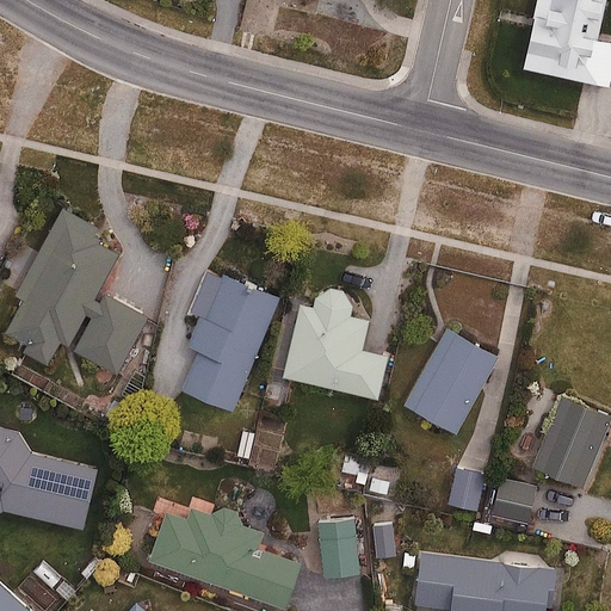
[(606,0),(538,0),(524,67),(610,85),(610,38),(599,36),(606,0)]
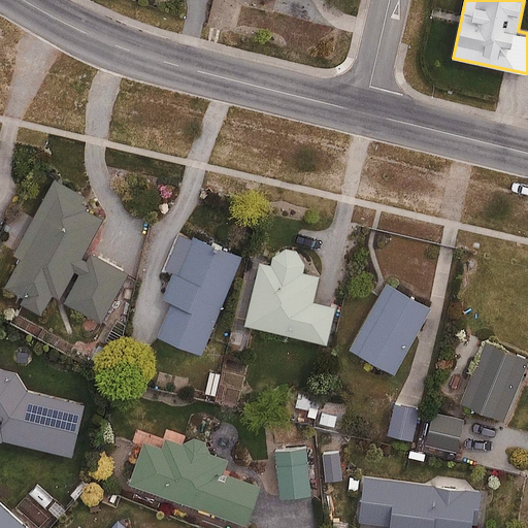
[(108,215),(46,182),(0,270),(0,276),(102,330),(131,273),(89,252),(108,215)]
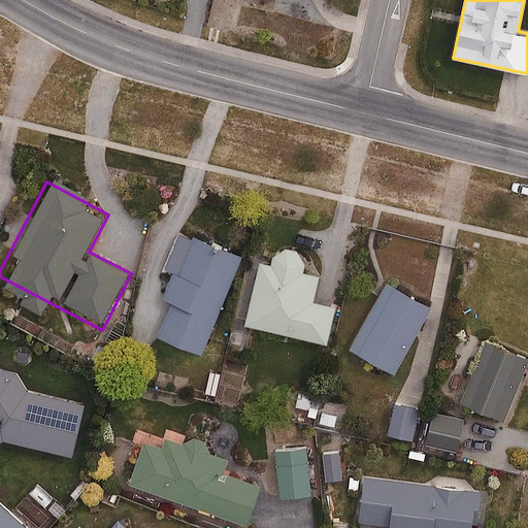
[(241,255),(194,236),(156,331),(203,351),(241,255)]
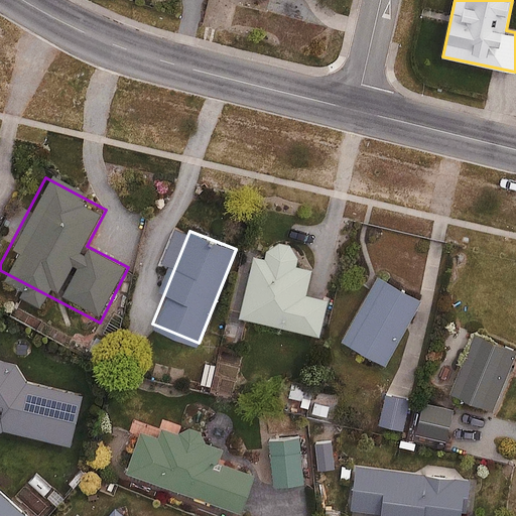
[(266,257),(252,254),(238,319),(325,339),(334,298),(308,292),(313,270),(298,267),(300,258),(292,244),(282,242),(267,250),(266,257)]
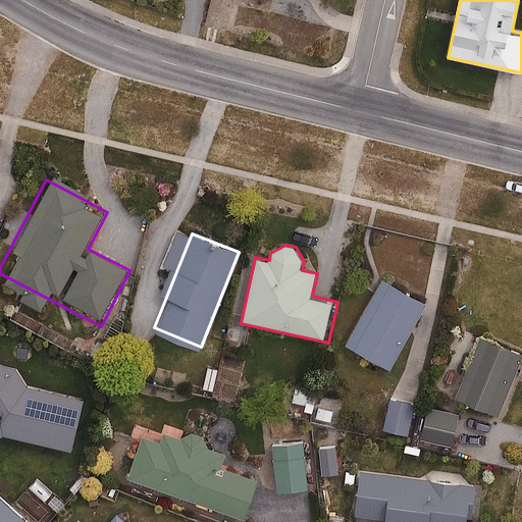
[(427,303),(382,278),(347,343),(392,367),(427,303)]
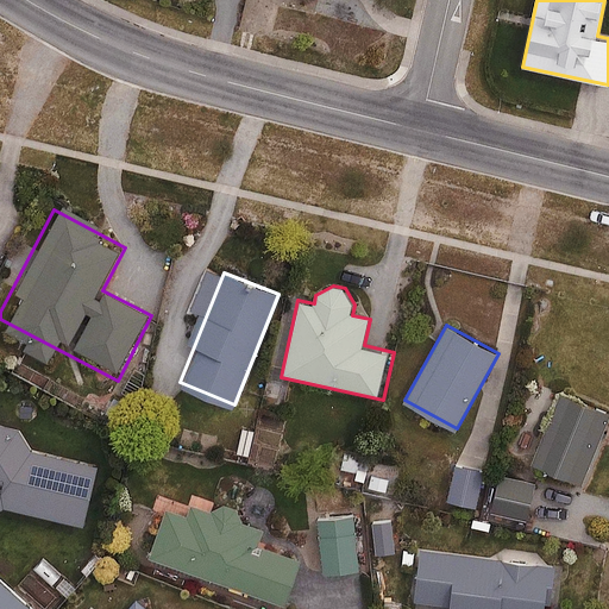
[(608,422),(608,413),(563,394),(534,465),(584,485),(608,422)]
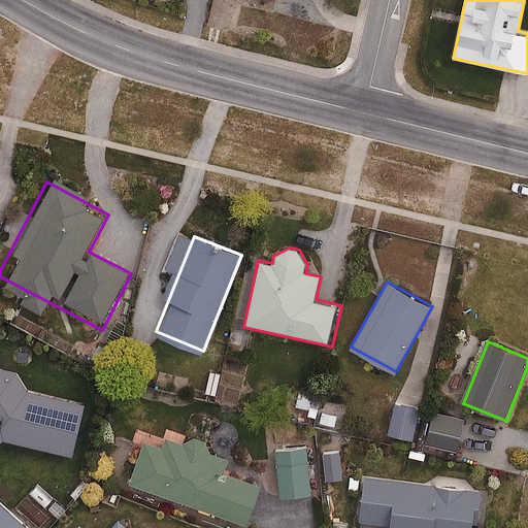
[(0,369),(0,440),(6,437),(74,453),(86,405),(25,391),(15,372),(0,369)]
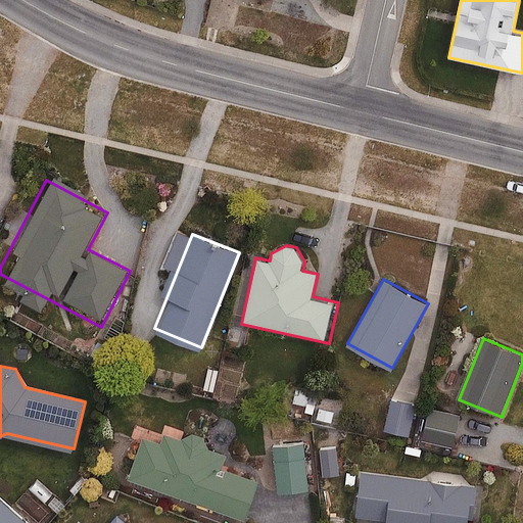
[(416,405),(391,399),(385,429),(410,434),(416,405)]
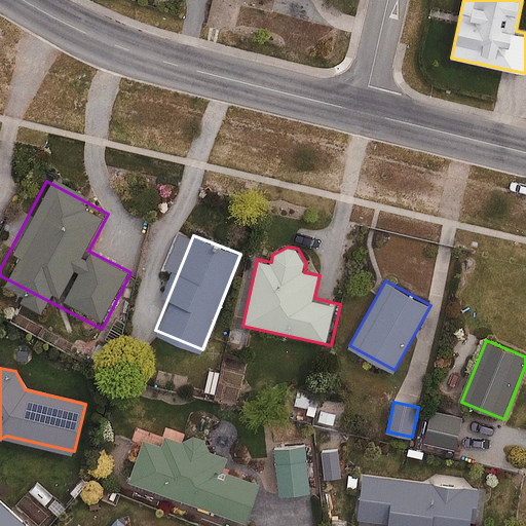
[(464,418),(434,411),(426,443),(458,449),(464,418)]
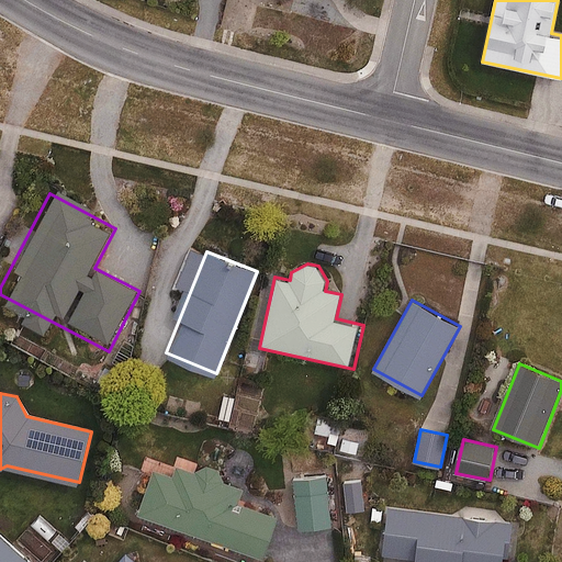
[(153,469),(136,515),(266,561),(282,515),(240,499),(245,487),(177,463),(172,475),(153,469)]
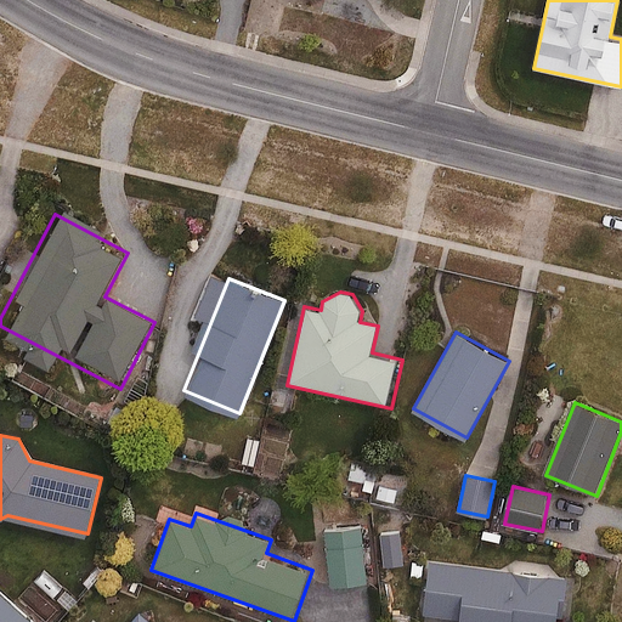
[(362,527),(326,532),(332,584),(368,580),(362,527)]
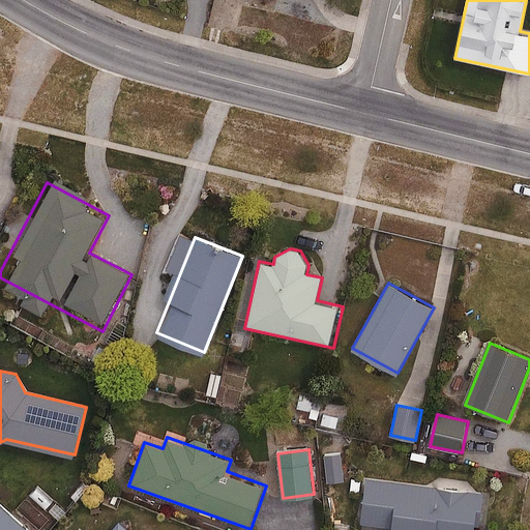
[(478,529),(483,493),(367,477),(360,529),(478,529)]
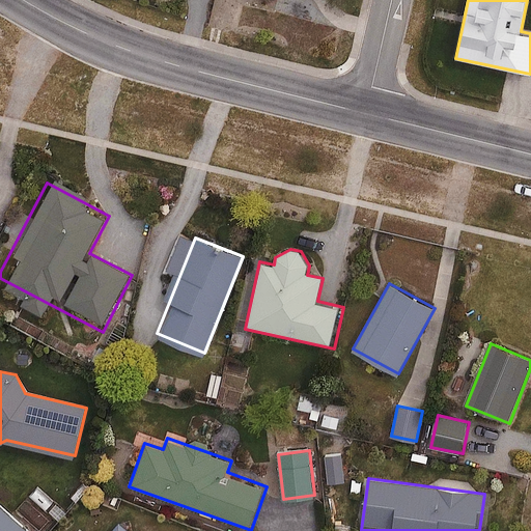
[(0,505),(0,530),(26,530),(28,530),(0,505)]
